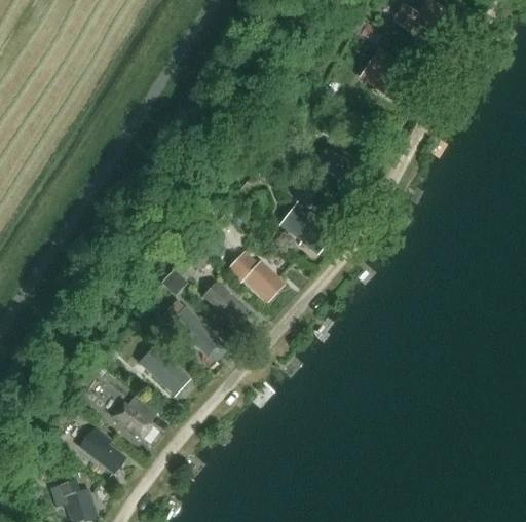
[(431,33),(446,9),(431,0),(415,0),(411,7),(401,2),(390,19),(407,29),(412,21),(431,33)]
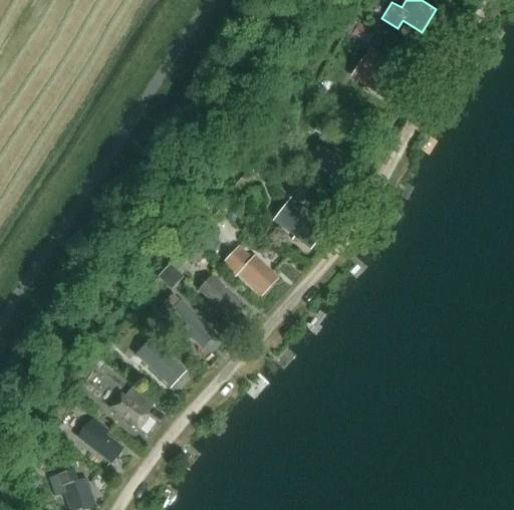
[(353,17),(346,28),(364,39),(370,29),(353,17)]
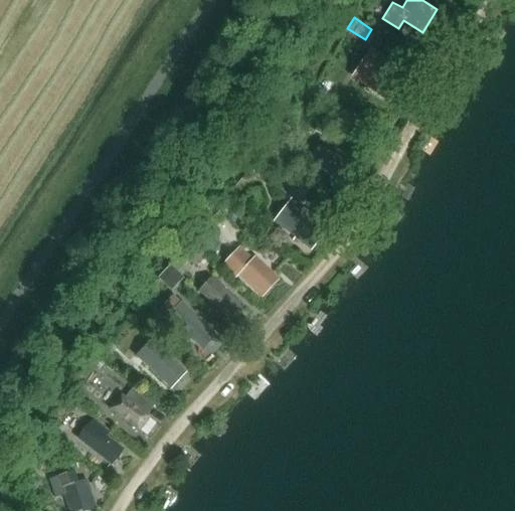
[(353,71),(367,80),(387,94),(395,80),(390,76),(396,66),(368,48),(353,71)]
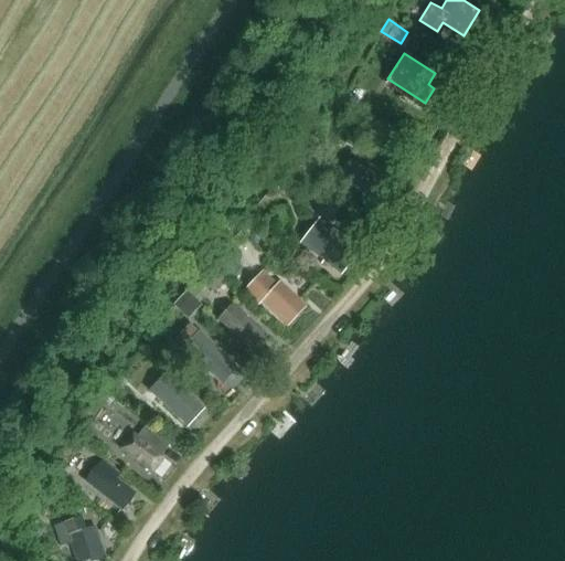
[(361,136),(349,128),(347,133),(350,135),(347,140),(355,145),(361,136)]
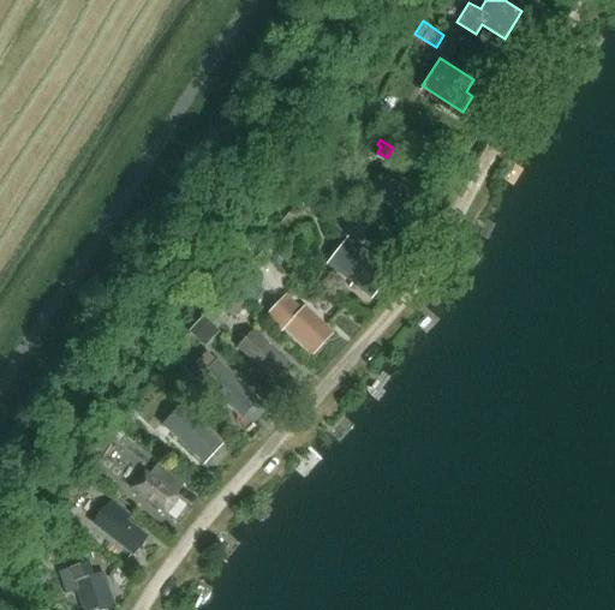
[(369,191),(374,193),(372,195),(413,215),(424,195),(383,174),(378,173),(369,191)]
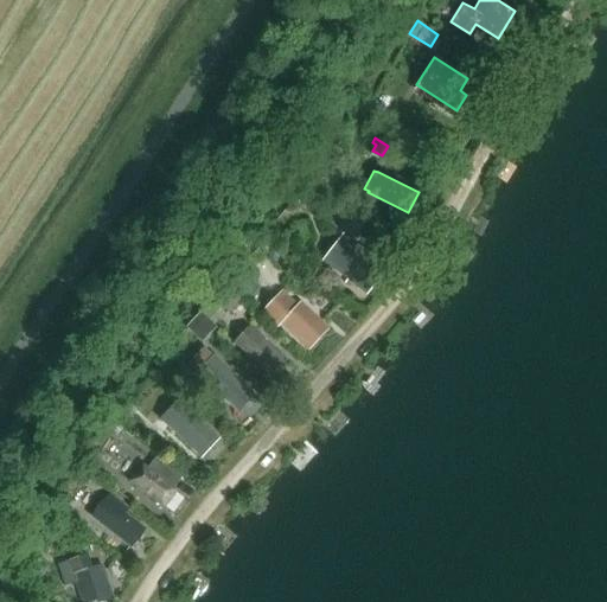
[(305,193),(298,202),(307,207),(313,199),(305,193)]
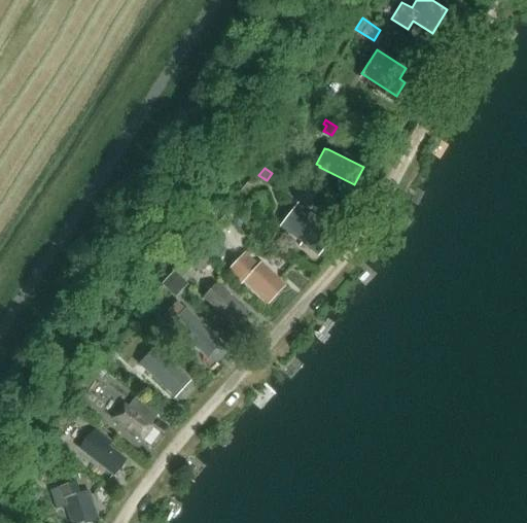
[(214,215),(224,224),(237,211),(226,202),(214,215)]
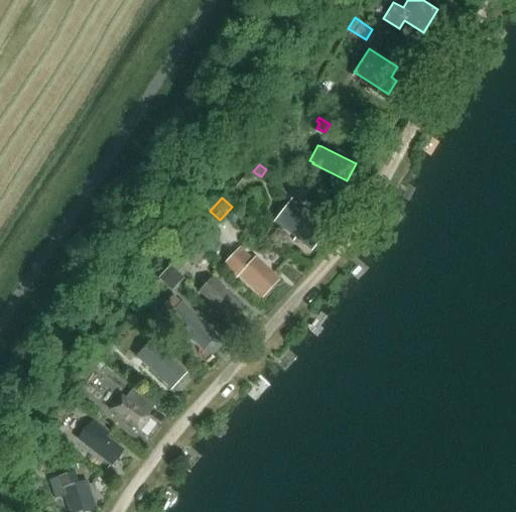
[(321,224),(301,208),(290,199),(275,217),(296,235),(299,232),(309,240),(321,224)]
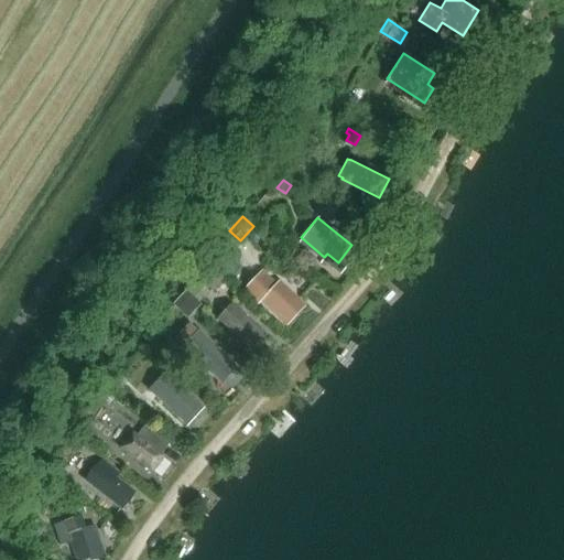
[(209,260),(186,283),(195,292),(218,269),(209,260)]
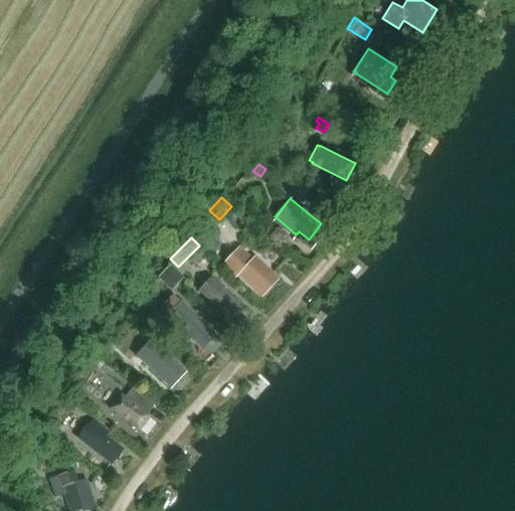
[(252,256),(250,259),(241,249),(232,259),(229,254),(221,264),(235,278),(240,272),(263,293),(277,279),(252,256)]
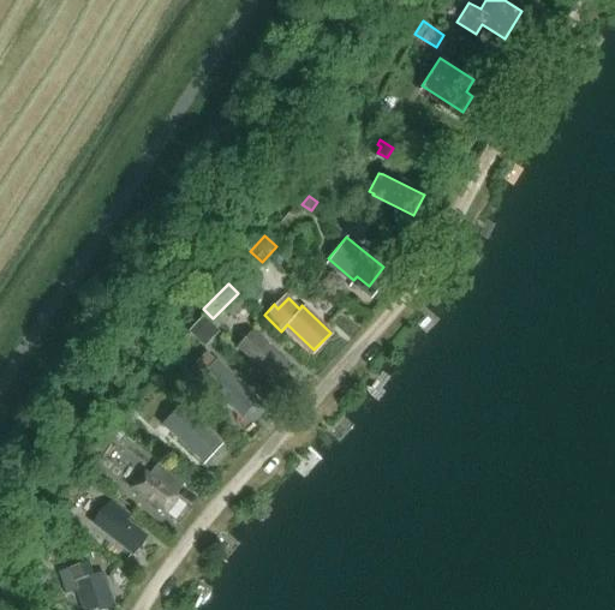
[(189,329),(206,345),(220,329),(204,314),(189,329)]
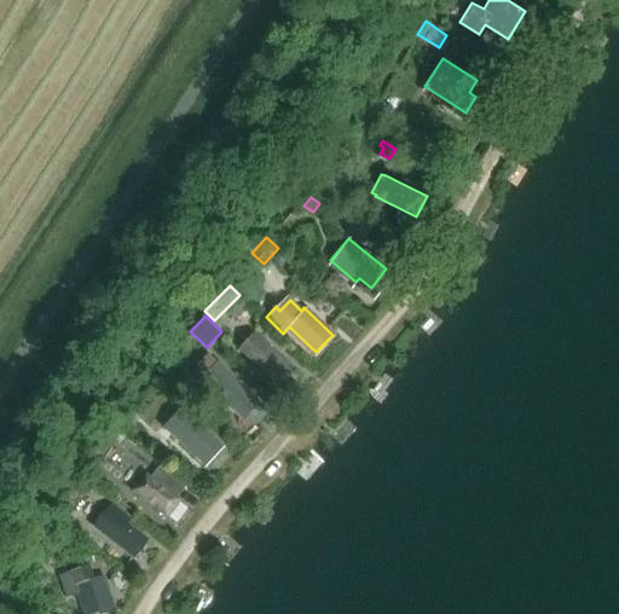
[(291,365),(270,345),(254,329),(238,346),(275,382),(291,365)]
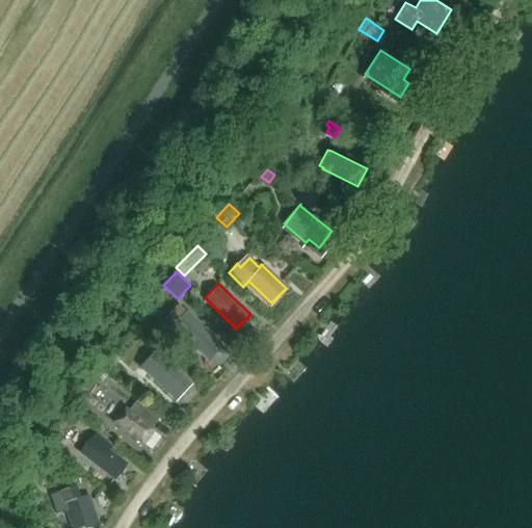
[(208,359),(221,344),(186,311),(173,324),(208,359)]
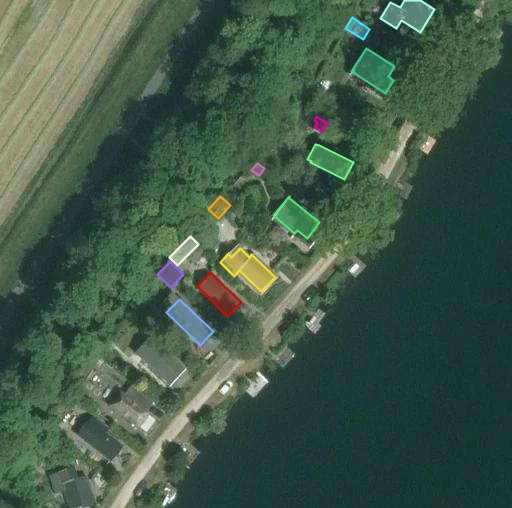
[(118,339),(108,331),(100,340),(110,349),(118,339)]
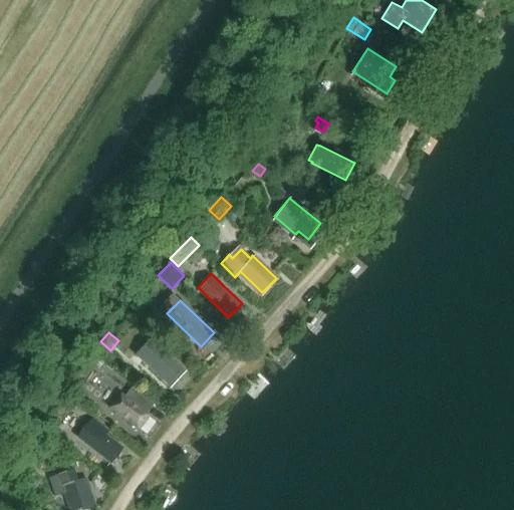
[(168,357),(161,352),(148,339),(136,353),(162,376),(165,373),(174,381),(186,368),(170,354),(168,357)]
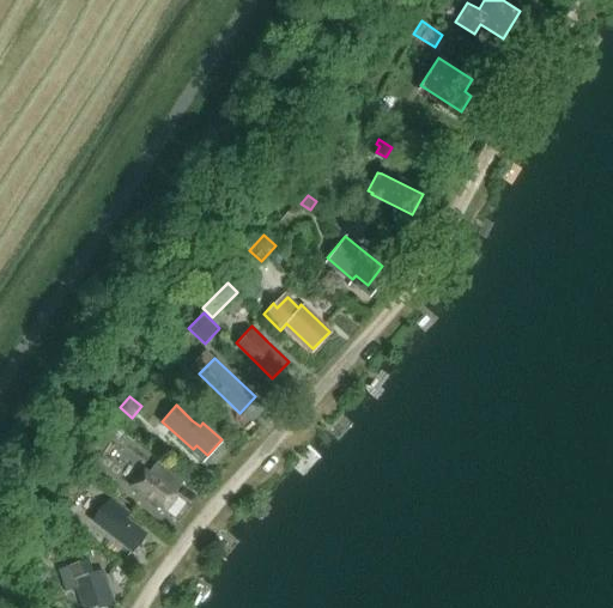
[(117,424),(111,430),(119,437),(125,430),(117,424)]
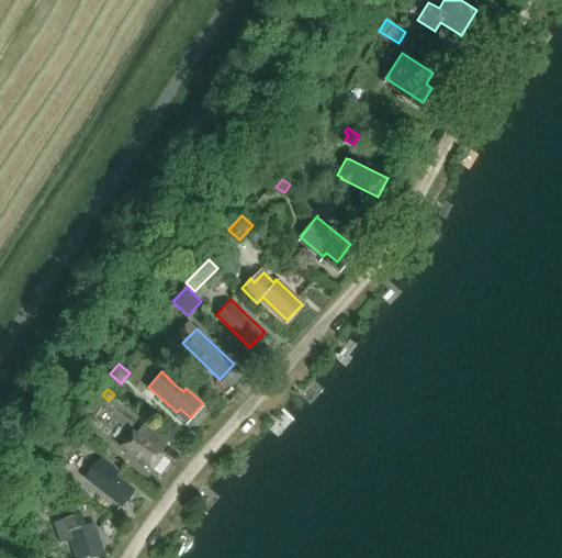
[(80,412),(72,422),(81,428),(89,419),(80,412)]
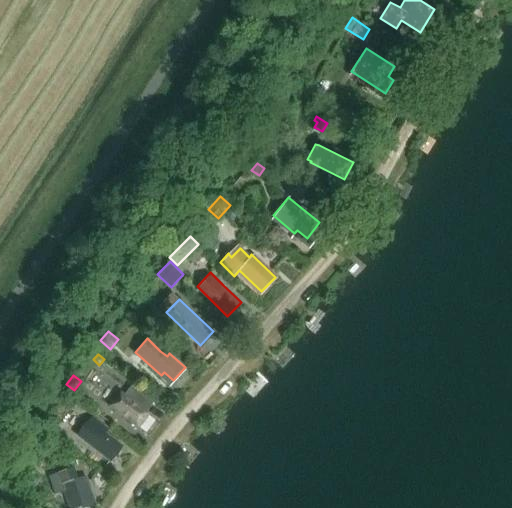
[(120,389),(109,404),(137,427),(139,424),(146,430),(155,418),(148,413),(149,412),(146,410),(153,401),(132,384),(124,393),(120,389)]
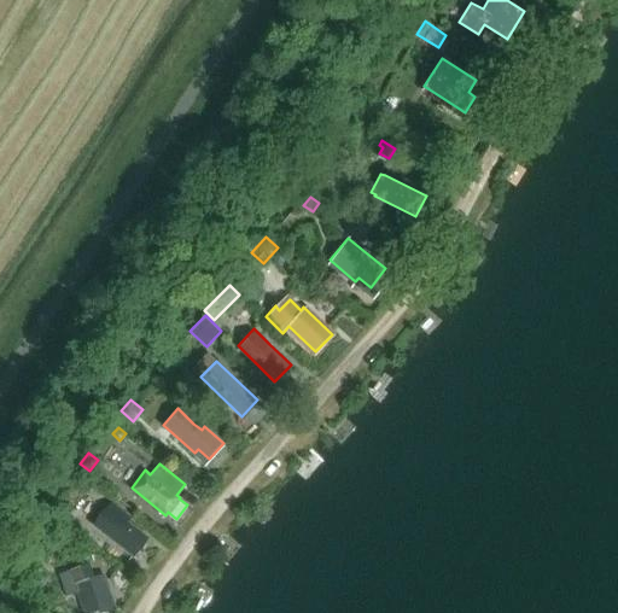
[(133,555),(147,536),(108,505),(92,524),(133,555)]
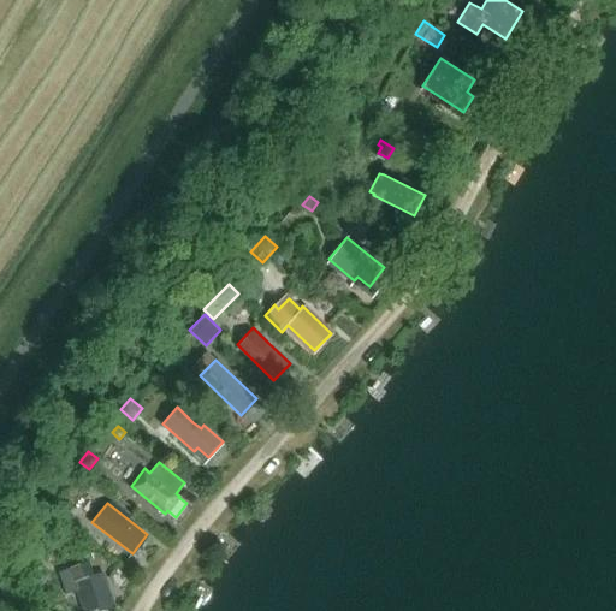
[(99,577),(88,581),(87,576),(95,574),(90,559),(70,565),(59,569),(65,592),(77,588),(83,610),(92,610),(108,606),(99,577)]
